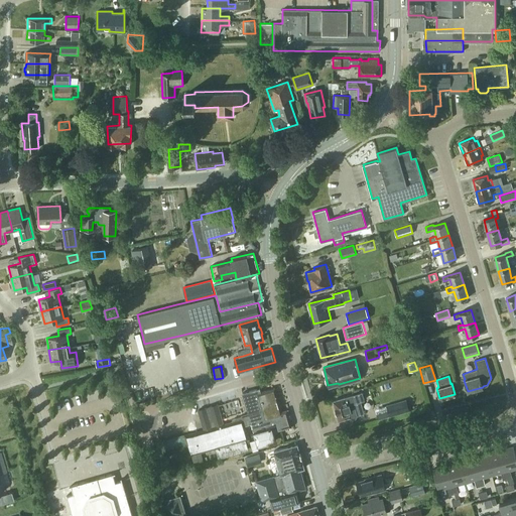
[(198,409),(204,429),(184,434),(190,455),(215,447),(218,458),(249,448),(246,438),(248,437),(245,425),(251,423),(257,444),(275,439),(273,431),(291,426),(287,409),(281,411),(280,405),(281,405),(279,400),(278,401),(275,388),(261,392),(260,387),(242,393),(248,414),(241,416),(242,418),(224,423),(218,403),(198,409)]
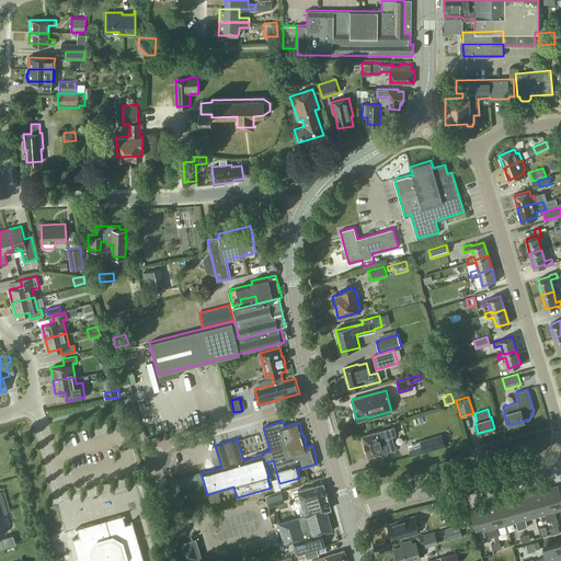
[(395,426),(386,428),(363,435),(368,456),(381,453),(384,455),(386,454),(388,451),(395,449),(396,447),(392,436),(397,435),(395,426)]
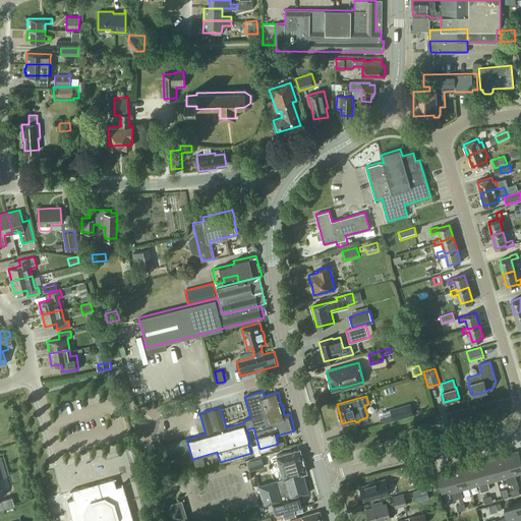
[(413,413),(410,403),(390,409),(393,419),(413,413)]
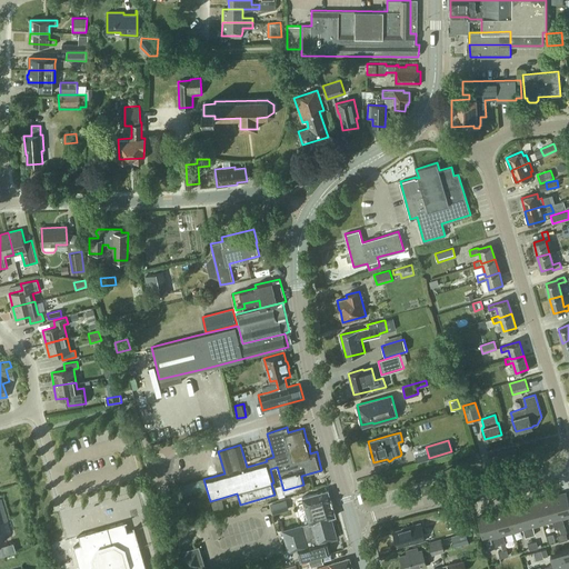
[(302,497),(303,502),(309,522),(282,530),(289,551),(297,549),(301,561),(330,552),(327,540),(337,538),(331,517),(336,516),(332,506),(333,505),(331,500),(328,489),(302,497)]
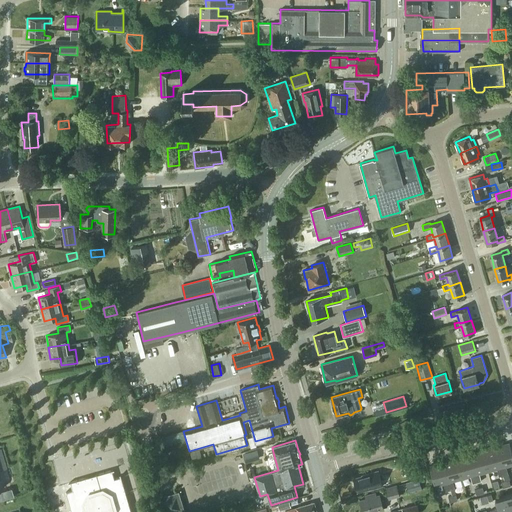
[(511,452),(509,443),(496,447),(504,474),(508,473),(506,465),(511,463),(511,452)]
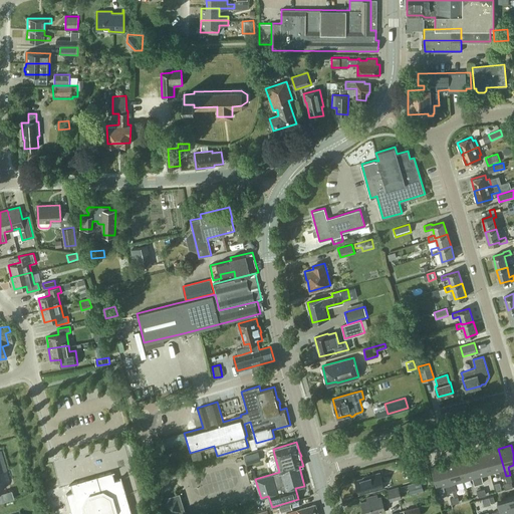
[(485,452),(490,472),(499,470),(501,477),(505,476),(506,476),(498,449),(485,452)]
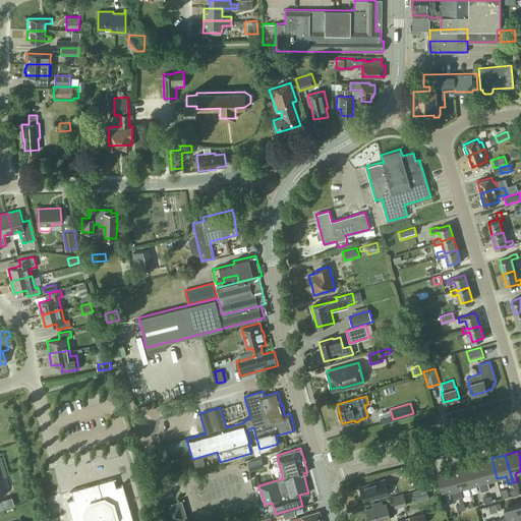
[(265,466),(263,457),(247,461),(250,470),(265,466)]
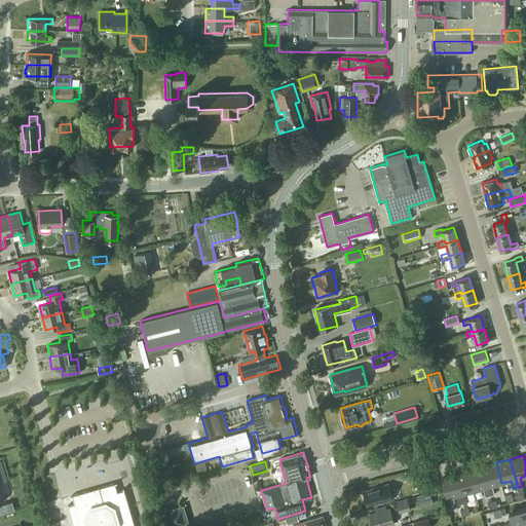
[(496,462),(482,466),(490,495),(495,493),(493,486),(501,483),(496,462)]
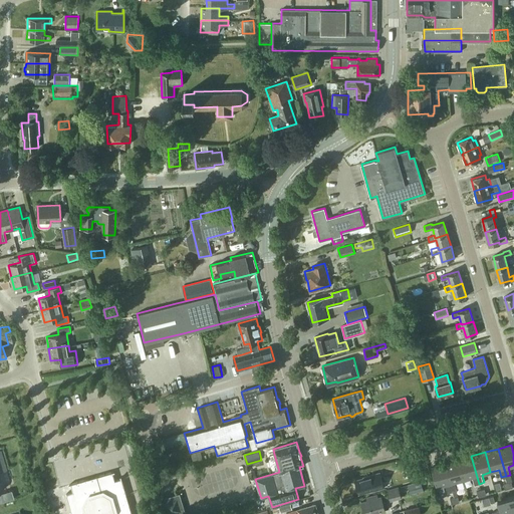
[(479,484),(471,456),(458,460),(463,480),(472,477),(475,485),(479,484)]
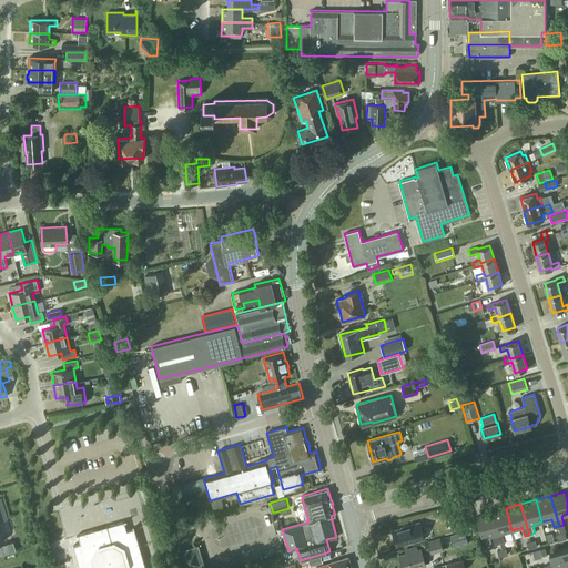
[(506,508),(492,513),(499,543),(505,541),(503,533),(511,530),(506,508)]
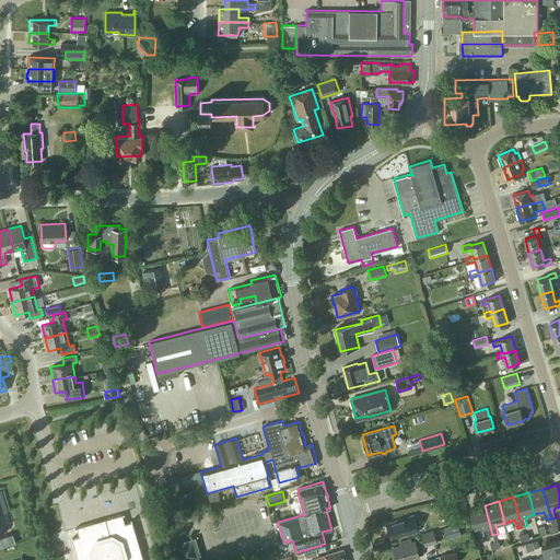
[(492,535),(485,505),(469,509),(476,531),(486,528),(488,536),(492,535)]
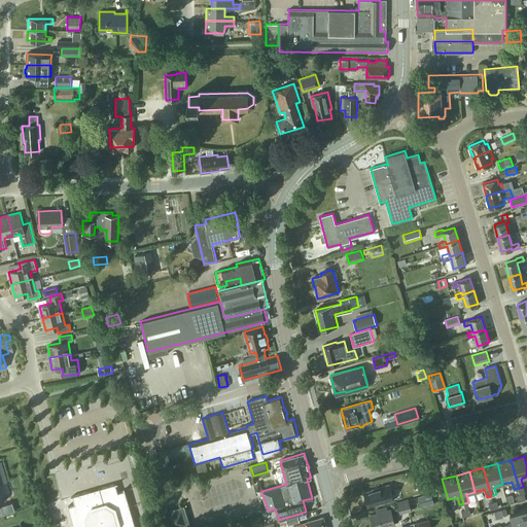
[(135,526),(125,490),(117,492),(115,483),(73,495),(75,504),(68,506),(74,526),(135,526)]
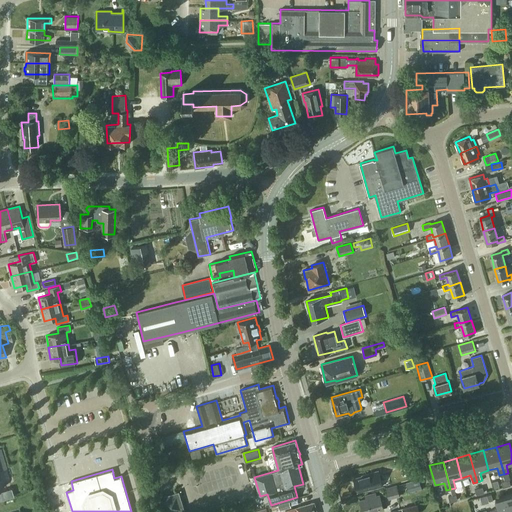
[(371,481),(380,478),(378,470),(362,475),(362,476),(354,478),(357,491),(373,486),(371,481)]
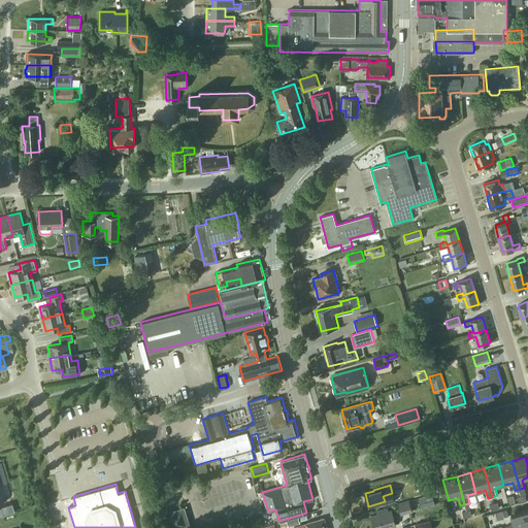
[(518,496),(519,502),(523,501),(521,495),(519,489),(515,490),(517,497),(518,496)]
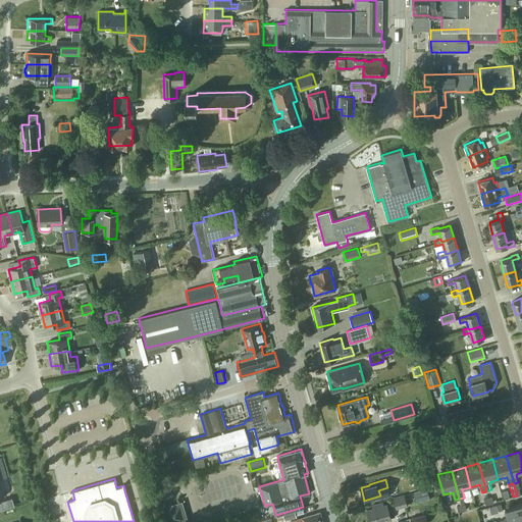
[(430,498),(427,487),(414,491),(417,502),(430,498)]
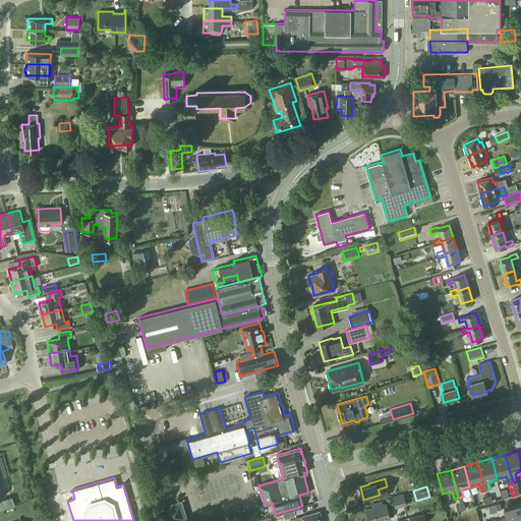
[(407,504),(404,494),(393,497),(396,508),(407,504)]
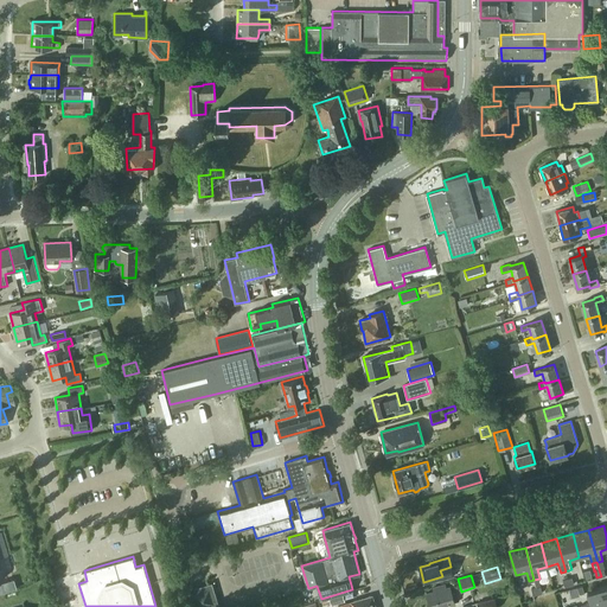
[(193,606),(215,606),(219,606),(212,582),(189,589),(193,606)]
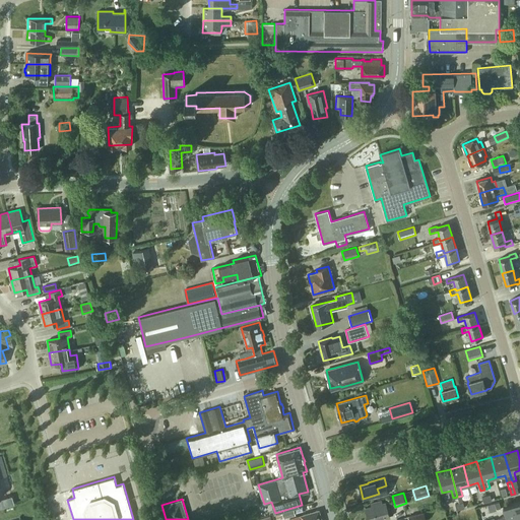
[(389,512),(393,511),(392,507),(387,508),(386,502),(383,503),(382,501),(371,504),(372,506),(366,508),(369,519),(376,519),(390,516),(389,512)]
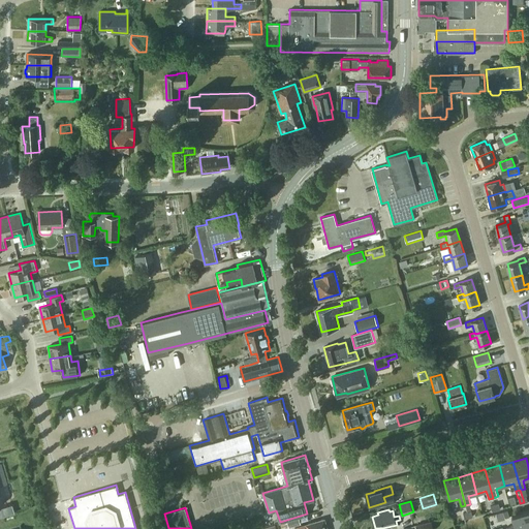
[(528,509),(511,515),(515,524),(506,526),(506,528),(515,528),(528,525),(528,509)]
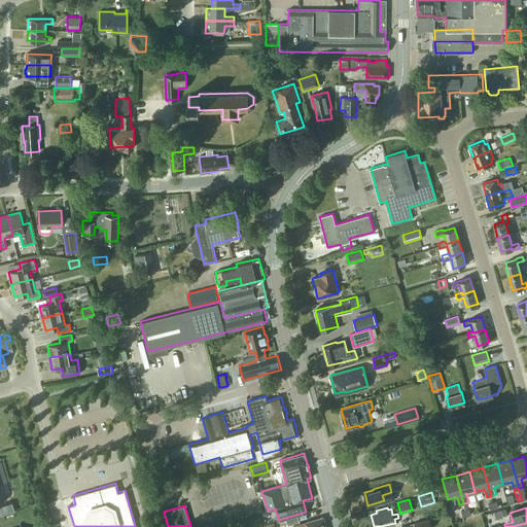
[(503,517),(501,510),(494,512),(496,519),(503,517)]
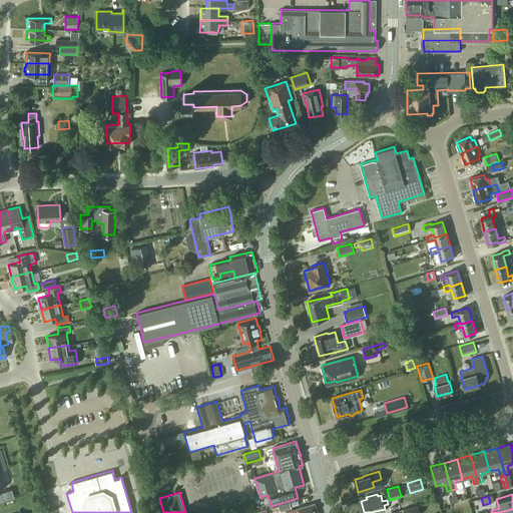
[(292,507),(290,501),(279,504),(281,510),(292,507)]
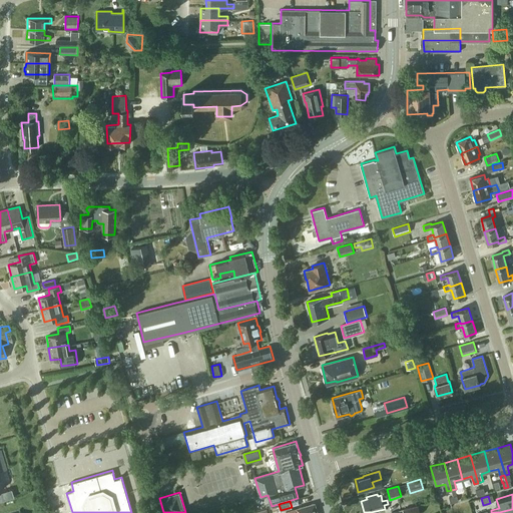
[(318,512),(315,503),(297,508),(287,511),(287,512),(318,512)]
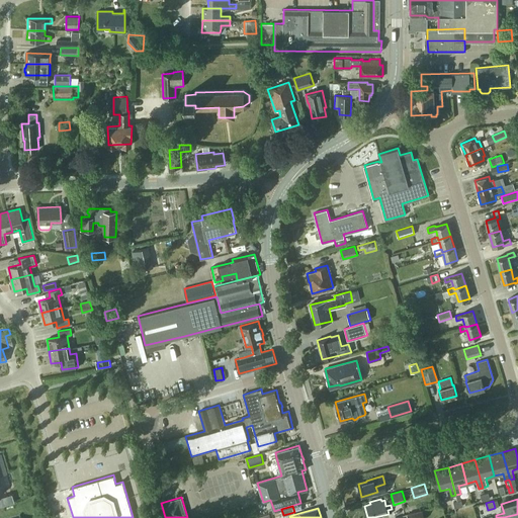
[(423,517),(422,509),(407,513),(408,517),(423,517)]
